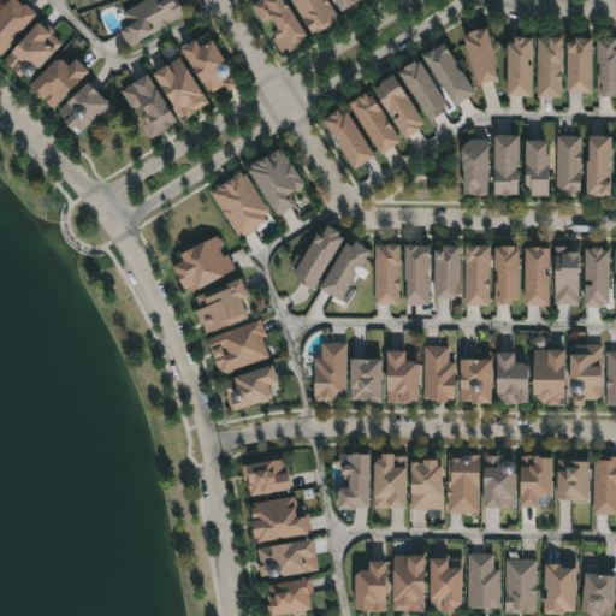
[(0,11),(9,0),(16,0),(23,6),(25,4),(37,15),(1,57),(0,55),(0,11)]
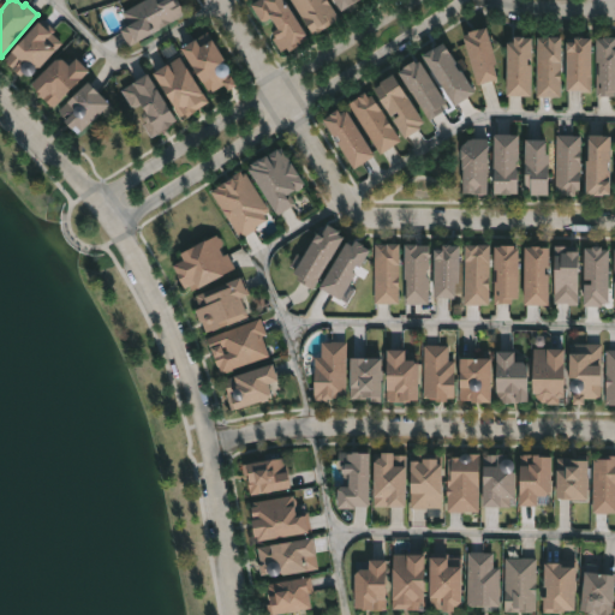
[(143,0),(178,0),(186,15),(127,47),(118,29),(127,24),(121,12),(143,0)]
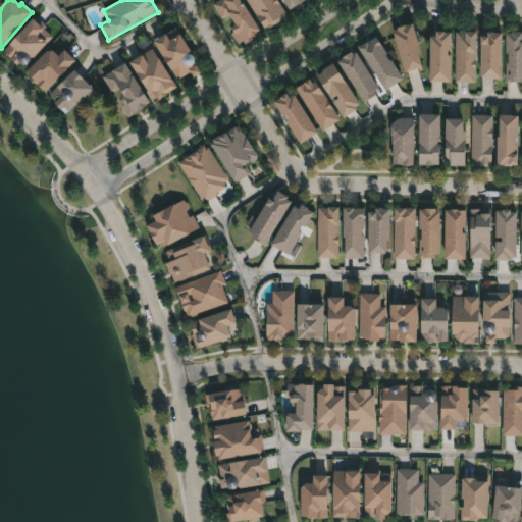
[(241,0),(263,33),(247,45),(245,41),(241,44),(213,4),(219,0),(241,0)]
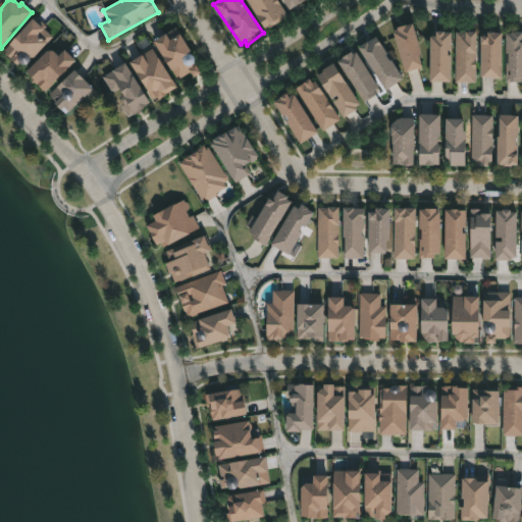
[(274,25),(267,31),(247,0),(278,0),(289,15),(274,25)]
